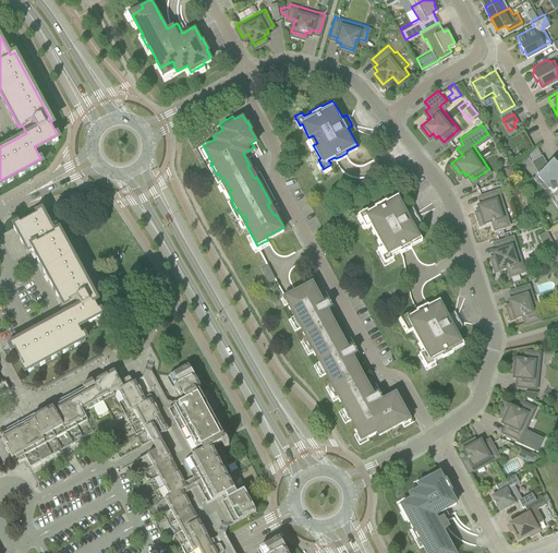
[(532,157),(531,158),(540,172),(535,177),(545,187),(548,184),(553,189),(557,182),(557,160),(555,163),(552,159),(548,163),(542,152),(541,153),(532,157)]
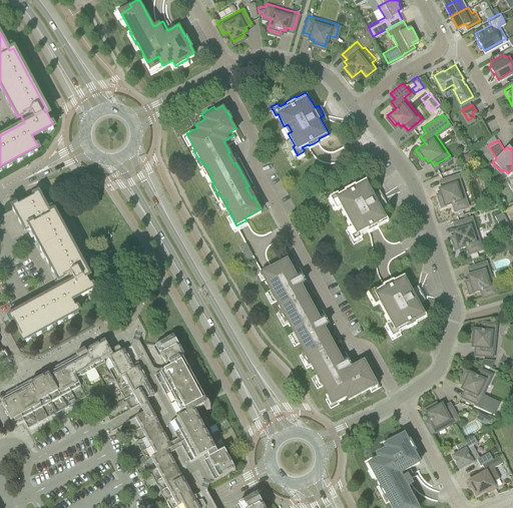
[(466,158),(472,155),(470,149),(463,152),(466,158)]
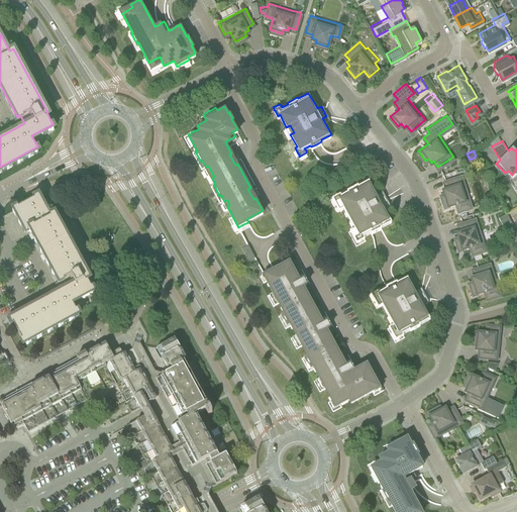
[(458,209),(472,205),(461,174),(443,180),(445,187),(442,188),(444,192),(440,193),(444,205),(455,202),(458,209)]
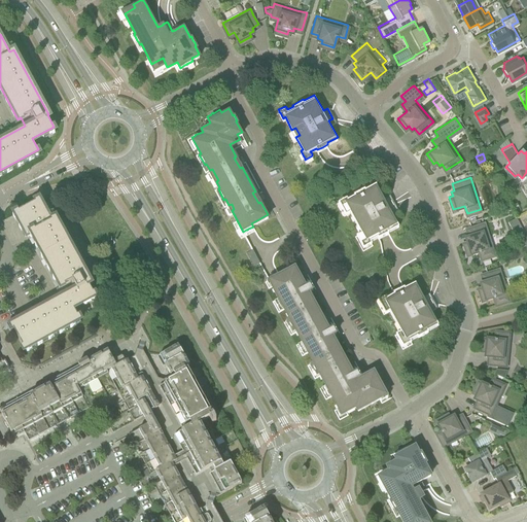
[(384,197),(383,195),(376,181),(364,186),(364,185),(358,189),(354,192),(354,193),(348,196),(347,195),(343,197),(343,196),(342,197),(339,199),(343,206),(342,207),(343,208),(345,212),(350,209),(361,231),(362,230),(367,240),(377,235),(378,237),(379,236),(383,234),(389,231),(388,229),(398,223),(390,207),(394,205),(388,195),(384,197)]
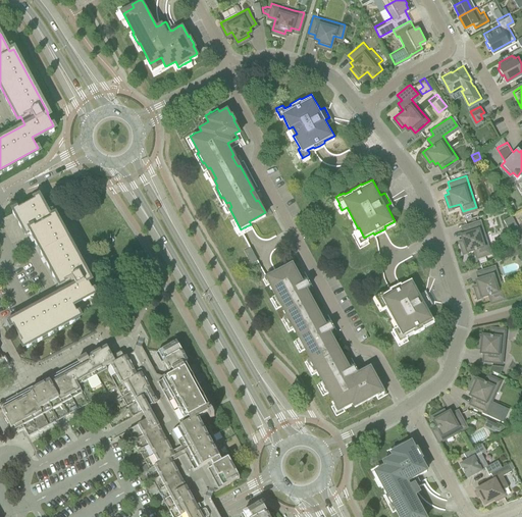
[(39,195),(41,194),(39,190),(32,194),(34,198),(14,208),(15,208),(12,209),(24,231),(27,230),(29,229),(58,282),(61,281),(65,290),(11,319),(9,316),(6,318),(9,325),(13,323),(23,343),(79,313),(72,302),(94,290),(88,278),(89,277),(54,214),(50,216),(39,195)]
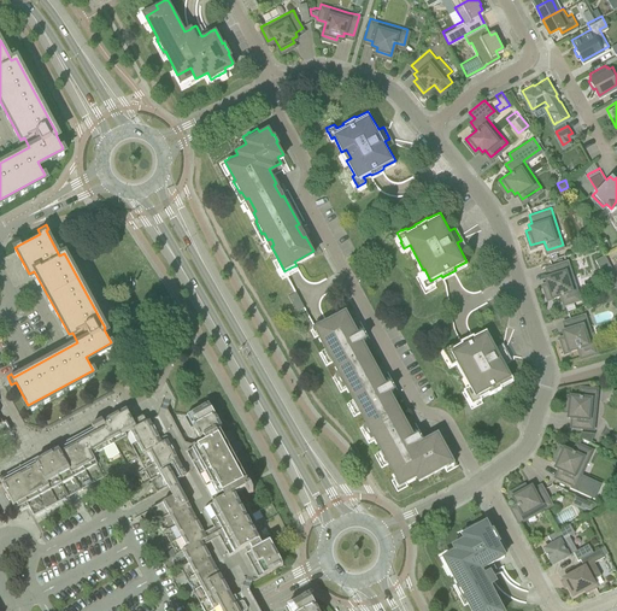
[(605,277),(616,274),(609,250),(597,254),(605,277)]
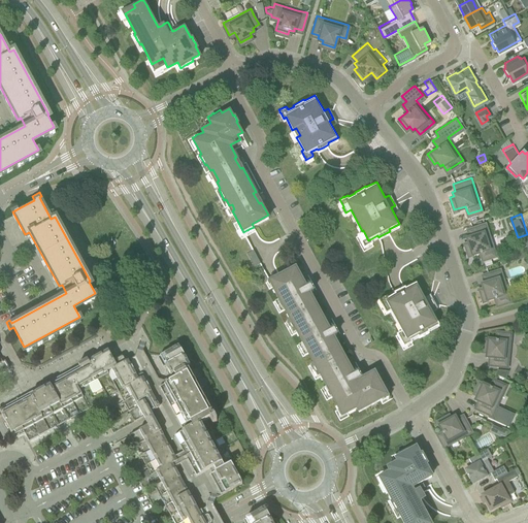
[(483,258),(497,253),(486,221),(467,227),(469,234),(466,235),(468,239),(464,240),(468,254),(480,250),(483,258)]
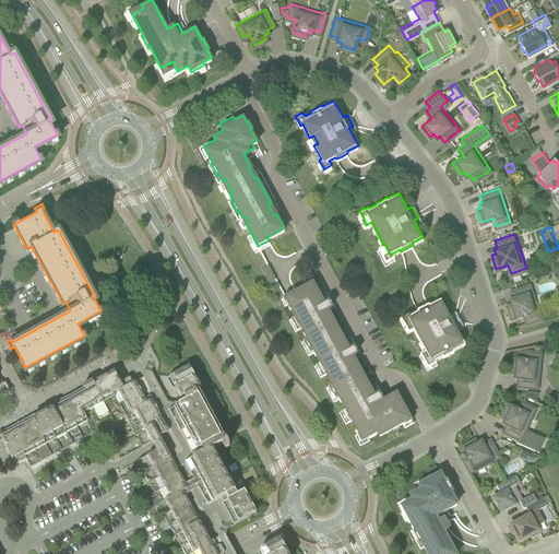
[(269,279),(275,275),(268,261),(261,264),(269,279)]
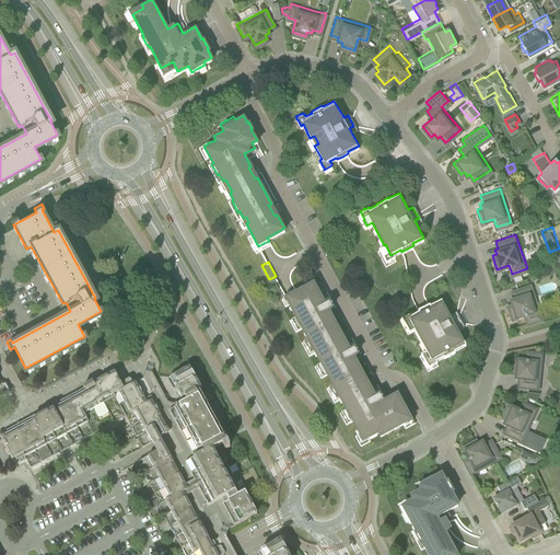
[(322,298),(316,287),(313,281),(295,291),(294,289),(290,291),(284,295),(295,313),(291,315),(293,321),(294,323),(298,327),(302,325),(308,338),(306,339),(308,345),(312,349),(314,348),(321,359),(316,362),(318,367),(319,369),(322,373),(327,371),(333,381),(328,384),(331,390),(330,390),(331,392),(333,392),(336,399),(340,395),(346,406),(341,408),(343,413),(345,415),(348,420),(352,417),(359,431),(357,432),(359,437),(360,439),(361,440),(368,436),(366,436),(377,429),(380,434),(404,420),(405,423),(409,420),(411,419),(412,418),(408,412),(407,412),(396,392),(383,399),(380,391),(377,392),(375,388),(372,390),(352,354),(357,350),(354,345),(352,346),(350,342),(347,344),(327,308),(331,304),(329,299),(327,300),(325,296),(322,298)]
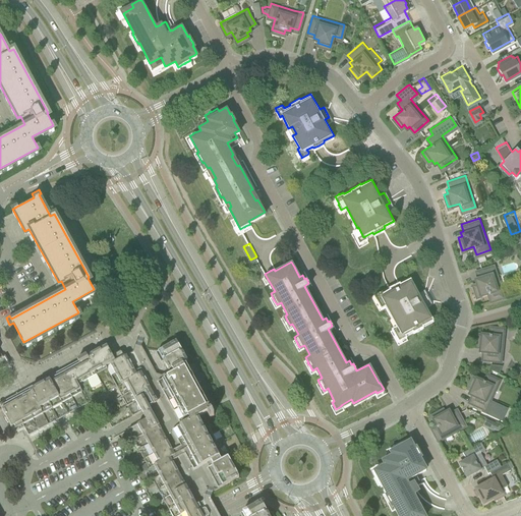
[(490,299),(503,295),(494,264),(476,269),(478,276),(475,277),(476,281),(472,283),(476,295),(487,291),(490,299)]
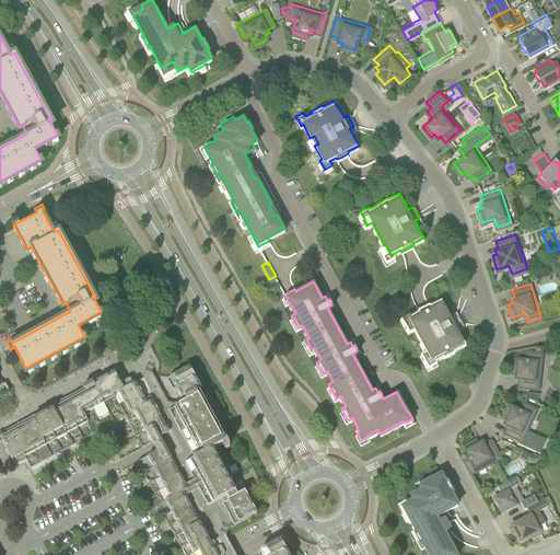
[(451,314),(450,312),(441,297),(430,303),(429,302),(422,305),(418,308),(418,310),(411,313),(410,311),(407,313),(405,314),(401,316),(406,324),(406,326),(407,326),(409,330),(413,327),(426,349),(420,351),(422,356),(423,357),(428,366),(432,363),(433,362),(436,360),(435,358),(443,355),(444,356),(455,349),(454,348),(466,342),(456,325),(461,323),(455,312),(451,314)]
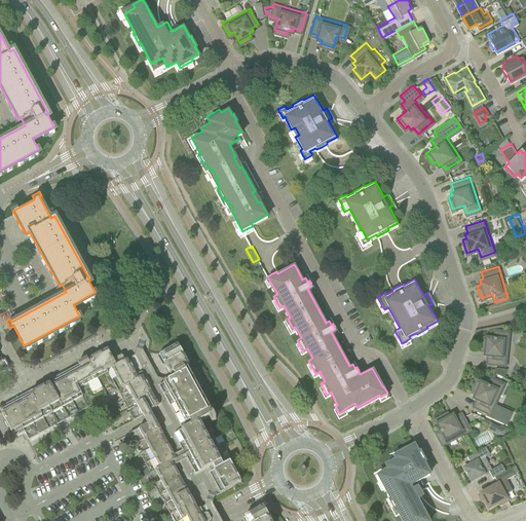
[(504,362),(509,329),(494,328),(493,335),(482,334),(481,347),(488,348),(486,361),(504,362)]
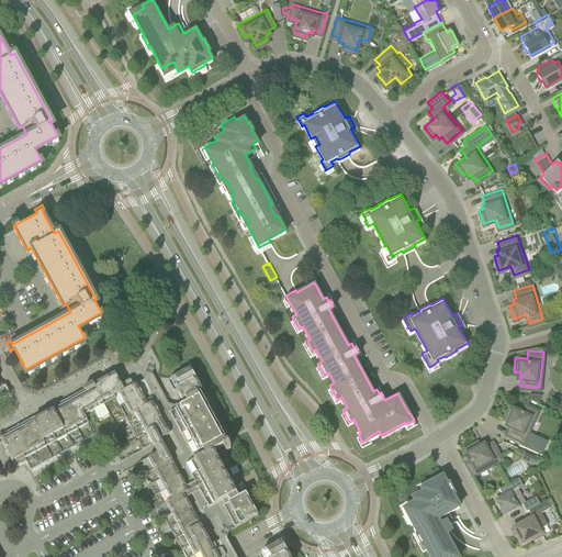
[(199,387),(202,386),(190,364),(167,376),(147,366),(120,381),(114,369),(93,381),(92,379),(82,385),(86,389),(53,407),(7,432),(6,432),(0,434),(0,435),(2,438),(15,464),(25,458),(31,467),(125,414),(143,445),(152,439),(157,449),(137,459),(157,496),(188,553),(192,554),(194,553),(197,556),(296,556),(293,549),(287,547),(281,537),(258,550),(261,556),(222,556),(224,555),(225,553),(222,546),(220,546),(217,547),(214,541),(211,542),(209,537),(257,512),(243,485),(240,486),(217,445),(223,442),(226,447),(231,445),(199,387)]
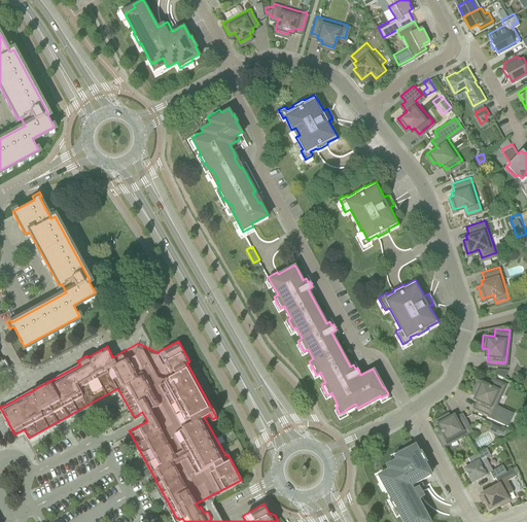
[(503,375),(507,368),(495,366),(493,371),(503,375)]
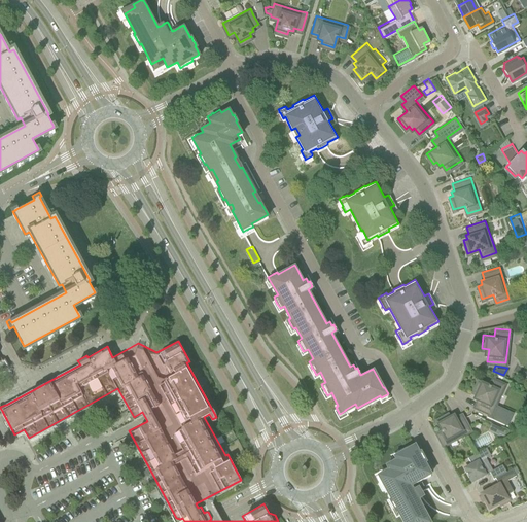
[(504,381),(492,376),(489,383),(478,378),(472,390),(479,393),(473,405),(490,412),(489,414),(487,413),(487,414),(501,420),(506,409),(494,404),(495,402),(491,399),(497,388),(500,389),(504,381)]
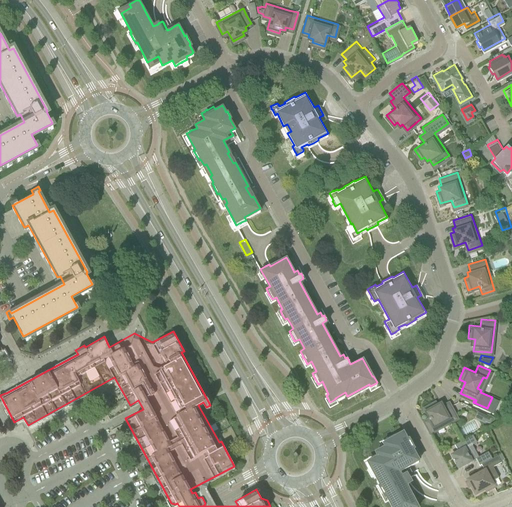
[(438,405),(436,403),(434,399),(423,405),(429,416),(424,418),(430,430),(457,416),(448,400),(438,405)]
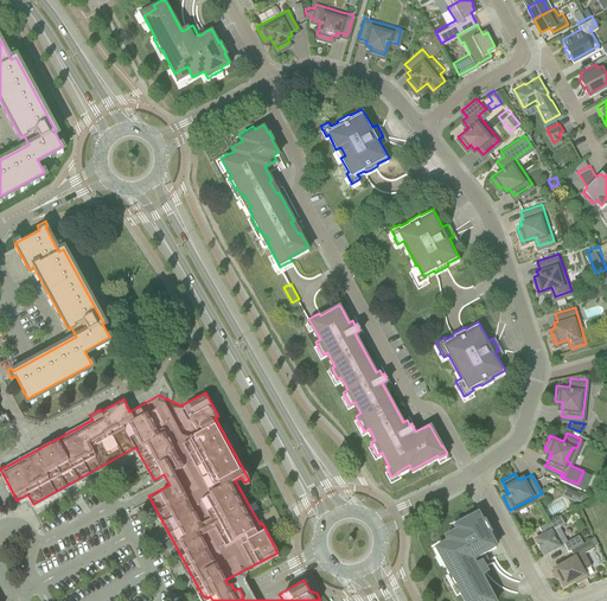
[(481,517),(478,510),(468,515),(468,513),(453,522),(457,528),(445,534),(448,538),(434,547),(438,554),(440,552),(451,571),(451,573),(449,574),(457,586),(458,584),(459,587),(458,587),(466,600),(491,600),(496,599),(480,571),(486,569),(481,560),(485,558),(481,551),(496,543),(489,531),(487,530),(490,529),(484,518),(481,518),(481,517)]
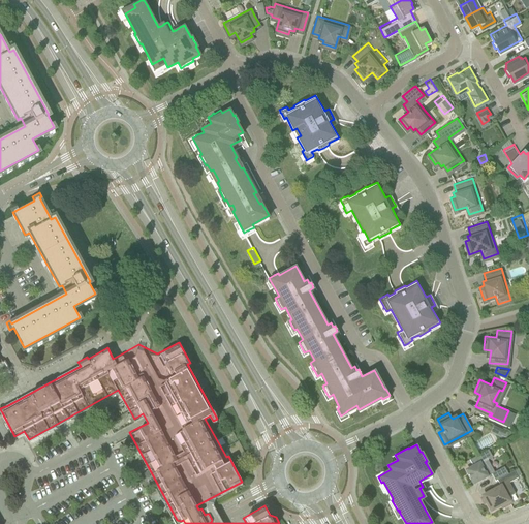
[(497,476),(508,470),(503,463),(494,468),(487,457),(492,454),(488,447),(469,456),(473,463),(466,467),(473,481),(492,471),(495,478),(497,476)]
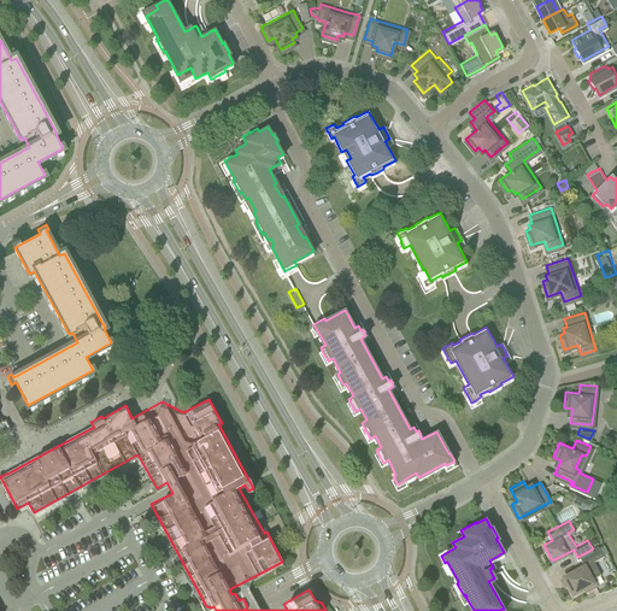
[(599,529),(598,530),(616,567),(616,565),(616,542),(610,530),(609,528),(600,532),(599,529)]
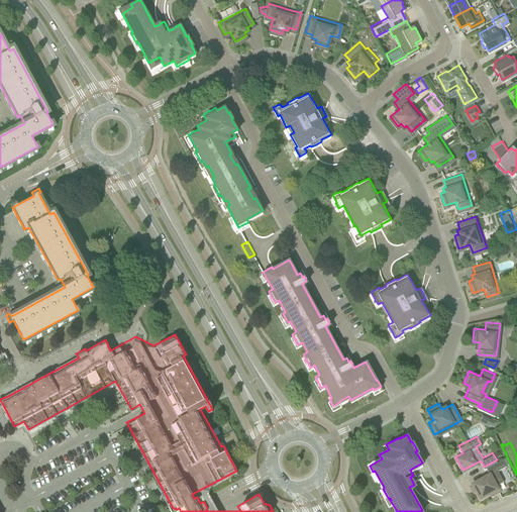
[(497,468),(506,464),(502,456),(497,459),(486,466),(489,472),(472,482),(480,496),(490,491),(491,493),(499,489),(496,483),(503,479),(497,468)]
